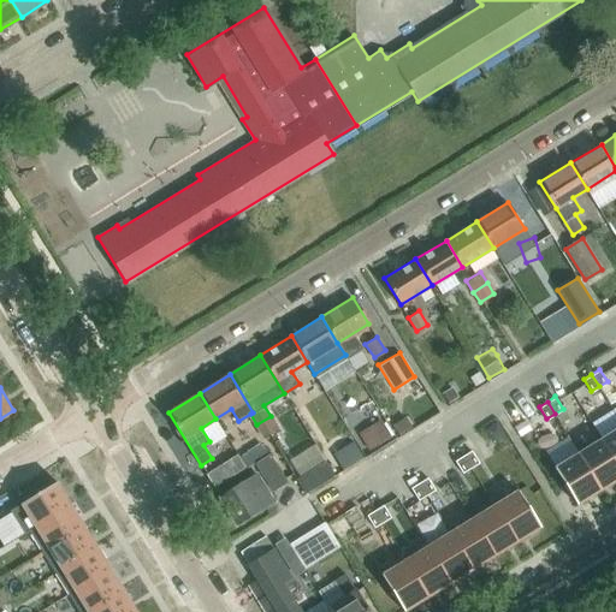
[(271,416),(256,425),(264,437),(278,427),(271,416)]
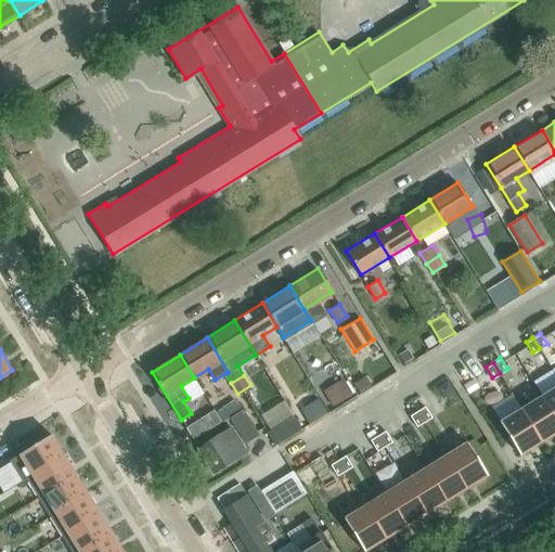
[(343,376),(322,388),(332,405),(352,393),(343,376)]
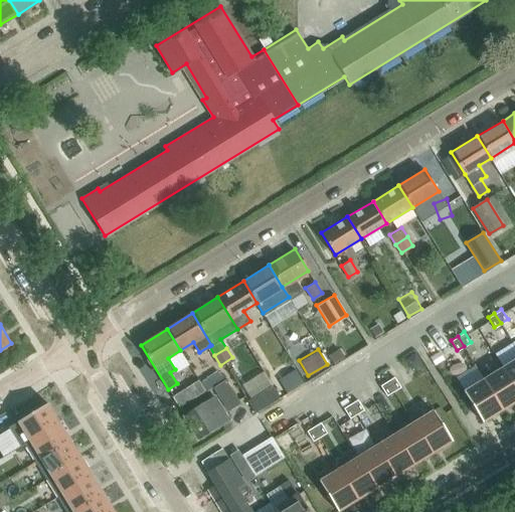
[(514,357),(502,366),(514,387),(514,357)]
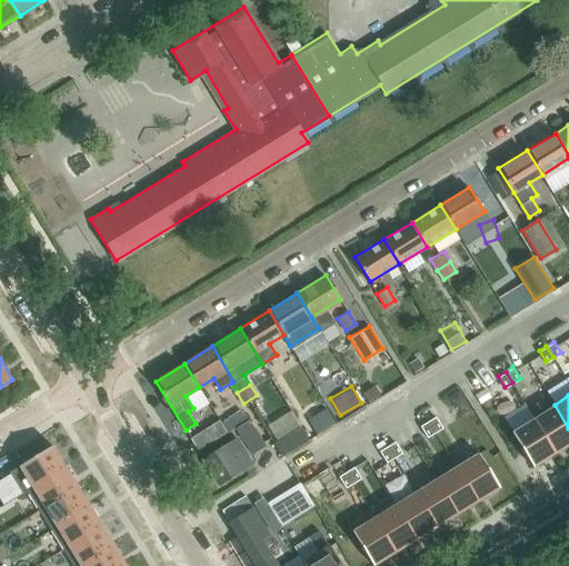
[(568,443),(568,428),(555,405),(533,418),(555,452),(568,443)]
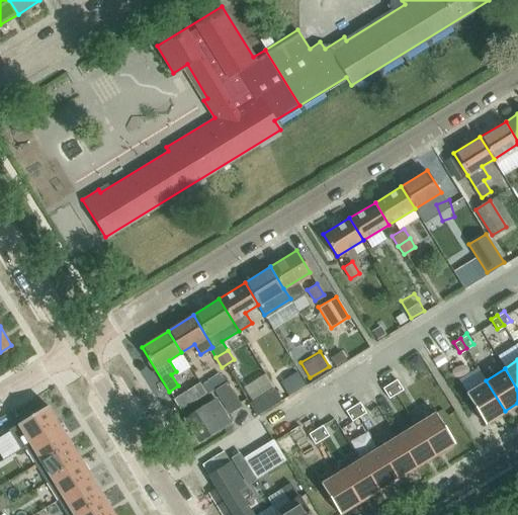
[(263,370),(242,383),(250,397),(272,383),(263,370)]
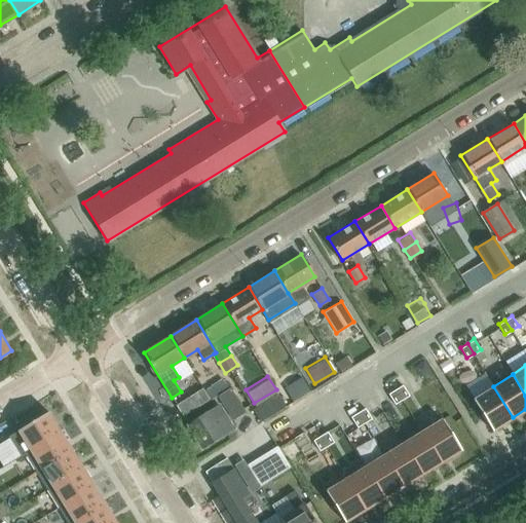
[(403,383),(396,388),(402,399),(409,395),(403,383)]
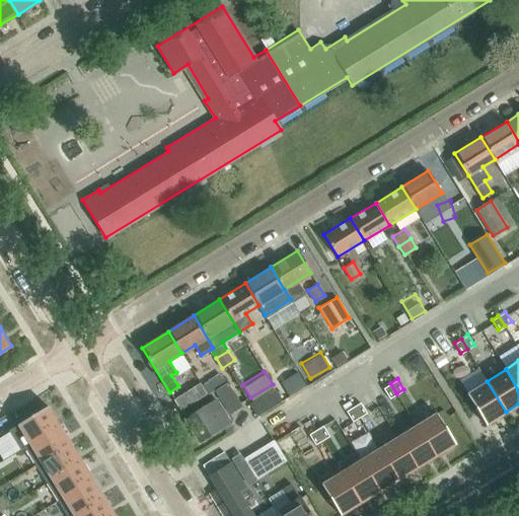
[(215,388),(230,413),(242,404),(227,381),(215,388)]
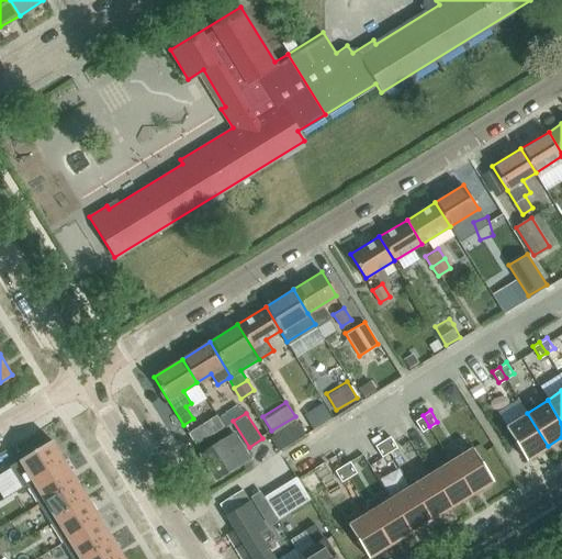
[(548,446),(527,413),(505,426),(526,459),(548,446)]
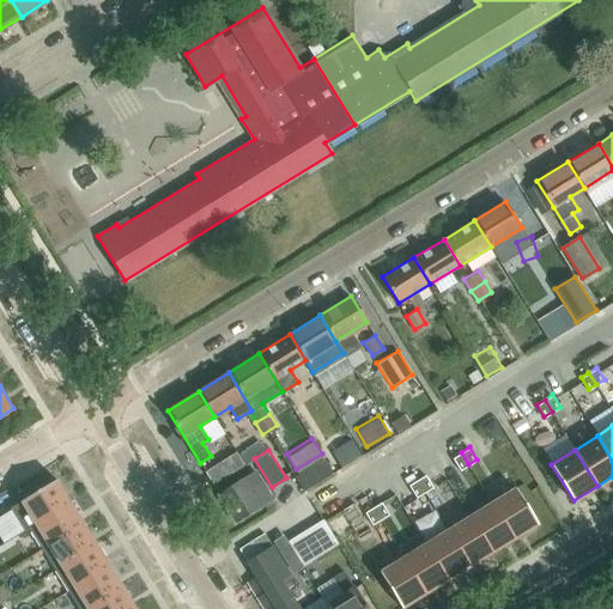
[(212,483),(244,464),(236,451),(204,470),(212,483)]
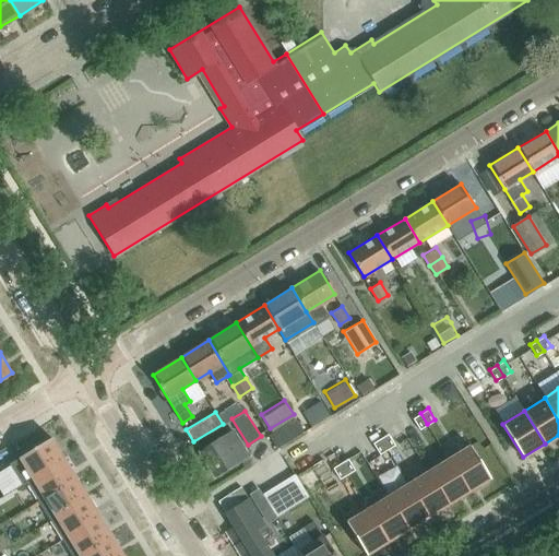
[(420,413),(413,417),(419,428),(427,424),(420,413)]
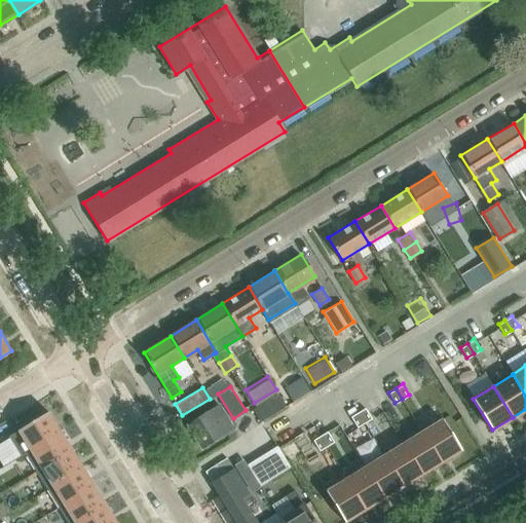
[(261,420),(285,405),(277,393),(253,408),(261,420)]
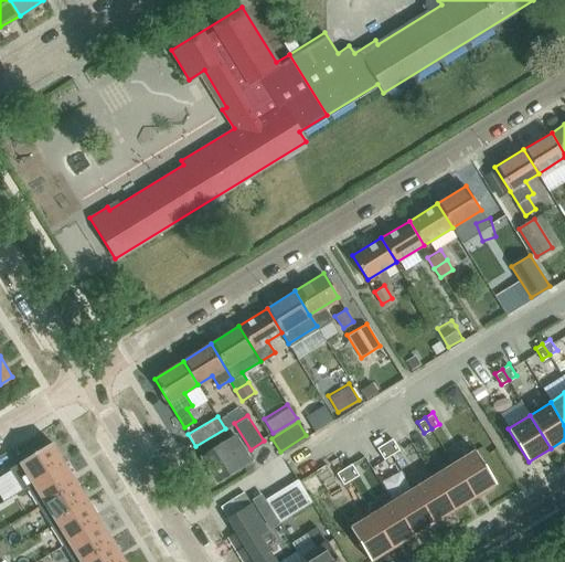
[(219,481),(247,463),(231,436),(202,454),(219,481)]
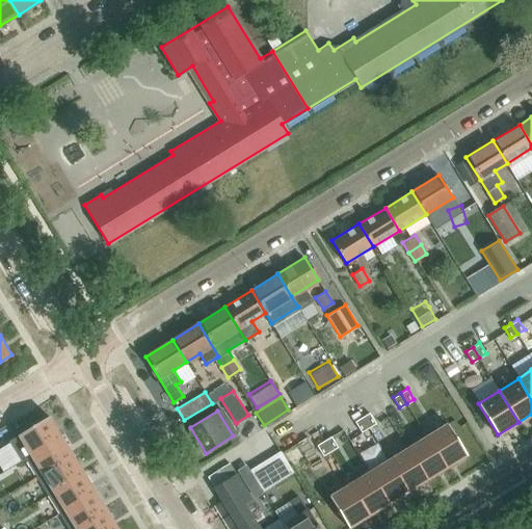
[(369,412),(362,416),(369,427),(375,422),(369,412)]
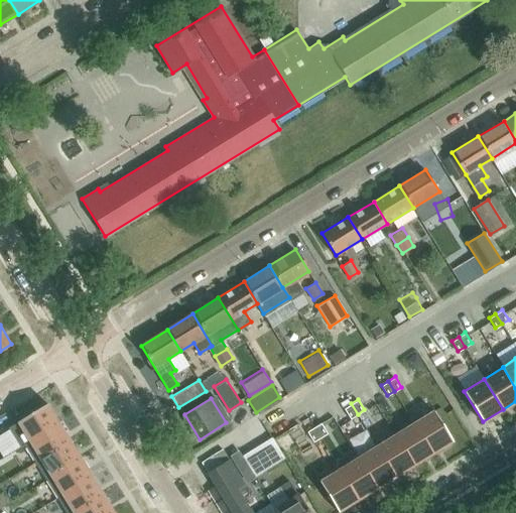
[(24,442),(58,421),(47,402),(8,426),(20,445),(24,443),(24,442)]
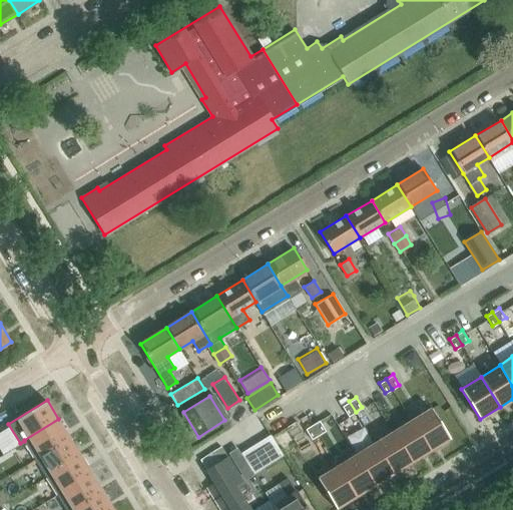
[(349,401),(342,406),(349,416),(356,412),(349,401)]
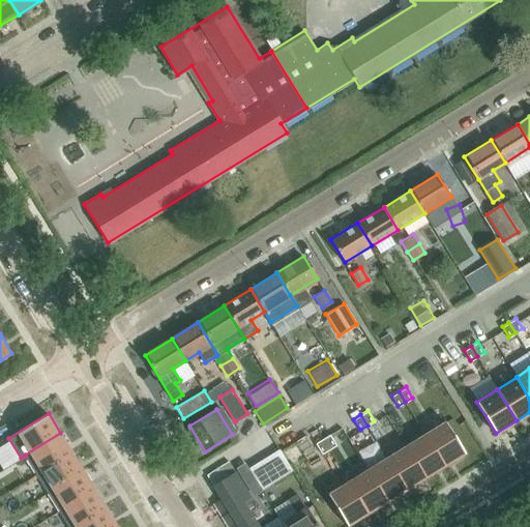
[(446,420),(424,434),(444,465),(465,452),(446,420)]
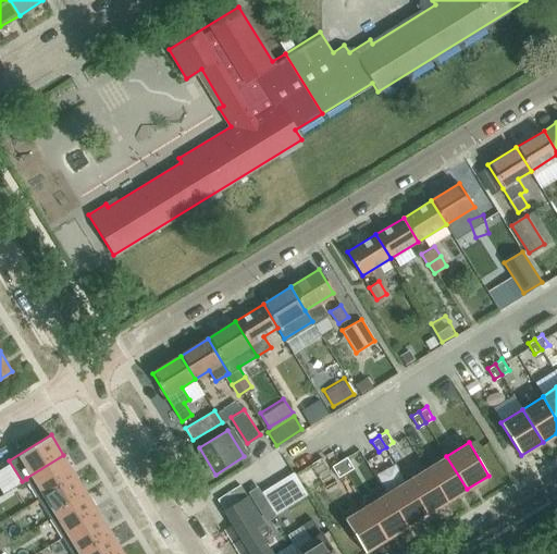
[(63,455),(26,478),(26,479),(38,497),(75,475),(63,455)]
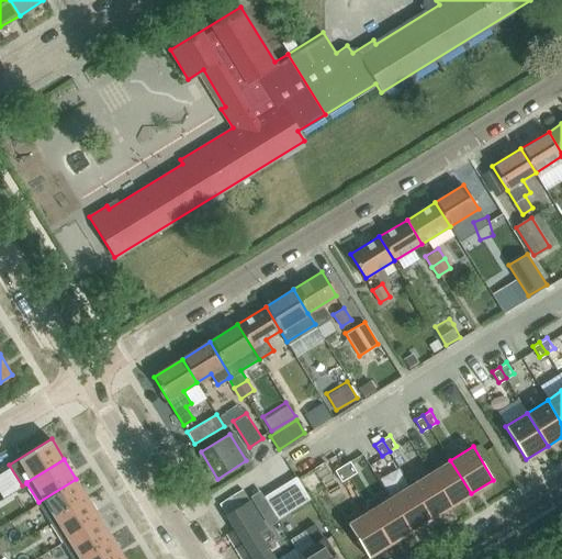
[(349,460),(341,465),(349,476),(357,471),(349,460)]
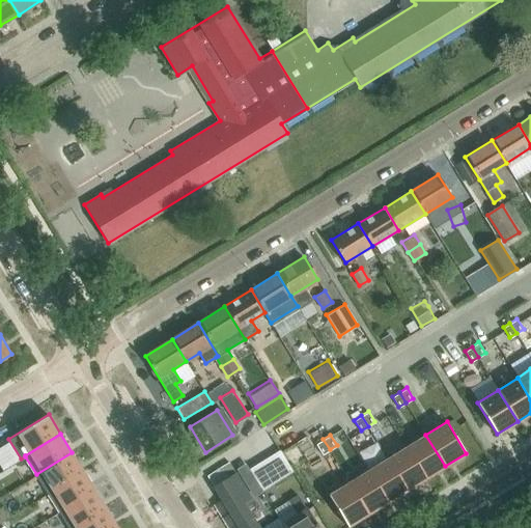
[(425,435),(407,446),(412,454),(426,478),(445,466),(425,435)]
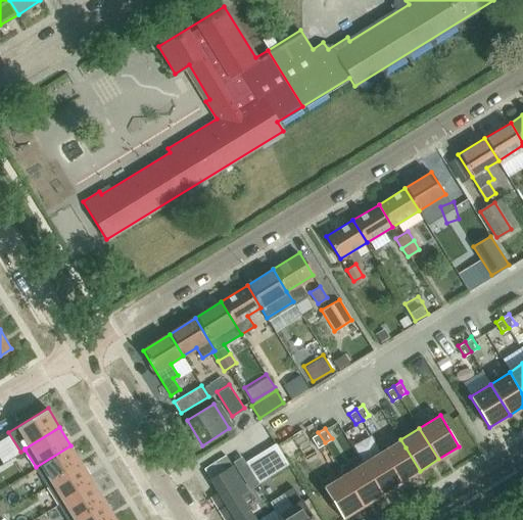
[(318,432),(311,436),(318,447),(325,442),(318,432)]
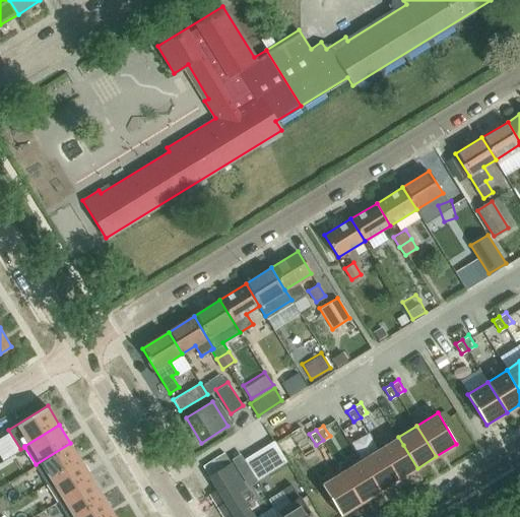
[(398,437),(380,449),(398,479),(417,468),(403,445),(398,437)]
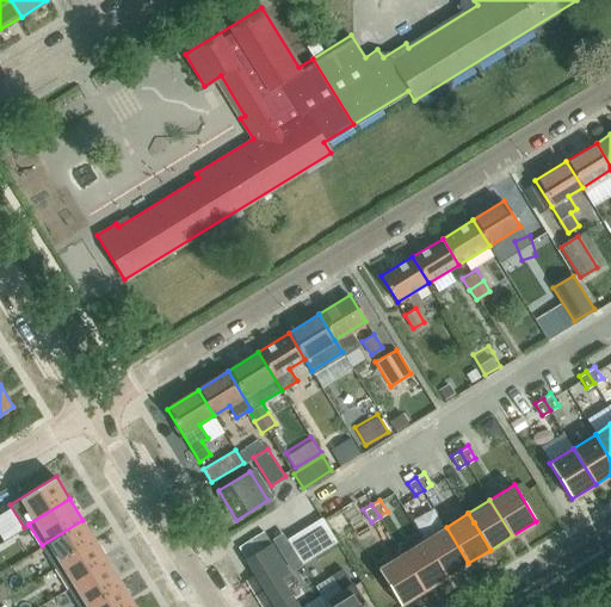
[(302,563),(337,542),(322,516),(287,539),(302,563)]
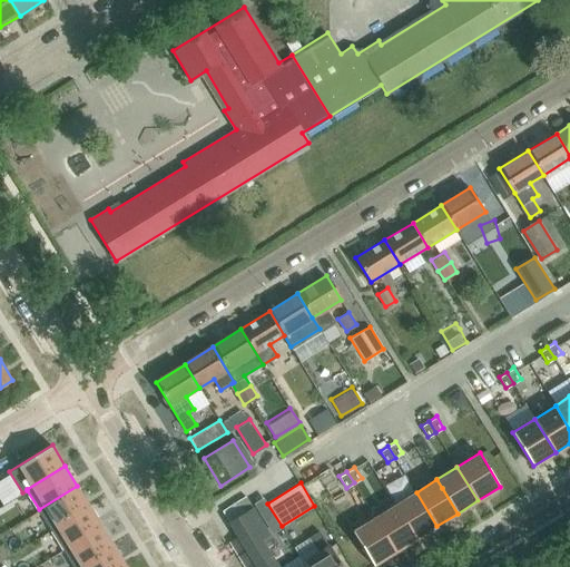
[(77,486),(39,509),(51,529),(89,506),(77,486)]
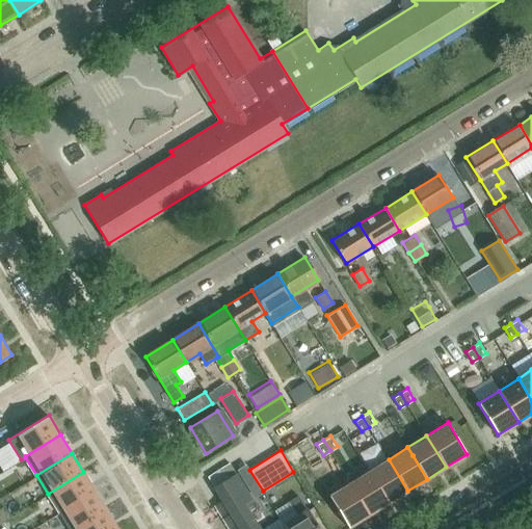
[(389,459),(369,471),(389,502),(404,494),(407,491),(389,459)]
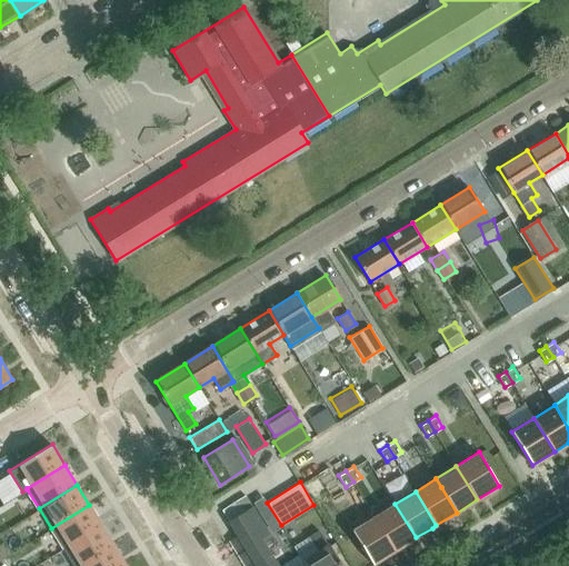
[(395,504),(375,516),(396,550),(407,543),(416,537),(395,504)]
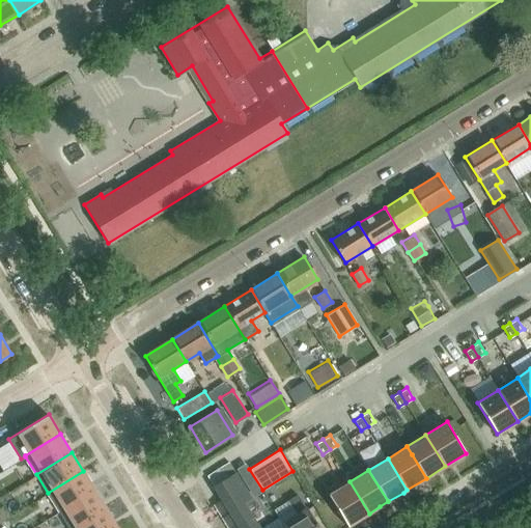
[(83,471),(48,493),(58,511),(94,489),(83,471)]
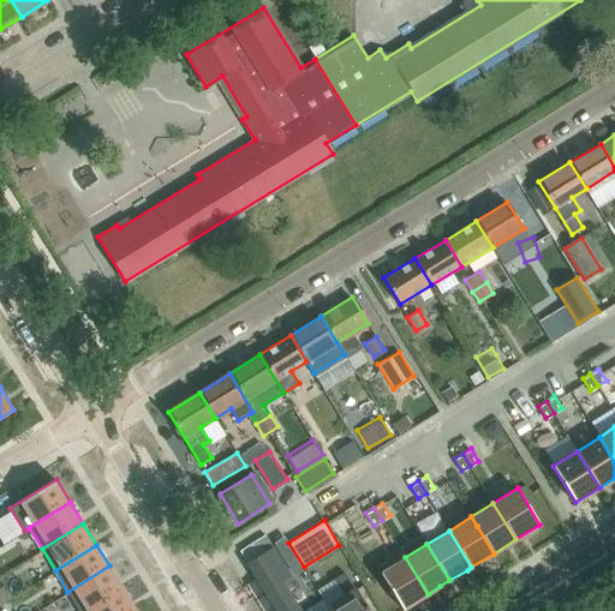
[(292,579),(291,576),(273,547),(248,563),(276,610),(330,610),(329,610),(327,610),(300,610),(297,605),(314,597),(300,574),(292,579)]
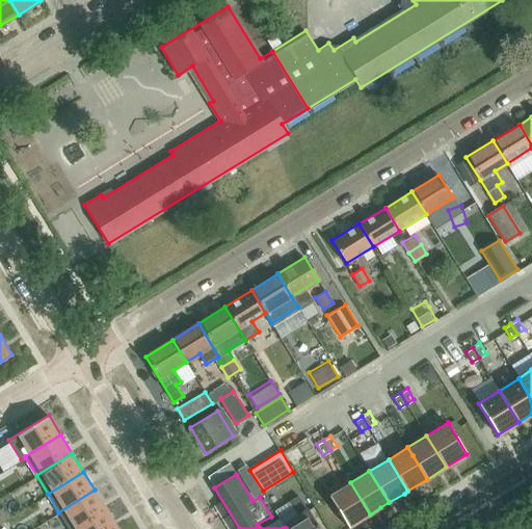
[(350,482),(329,496),(349,527),(356,522),(370,514),(350,482)]
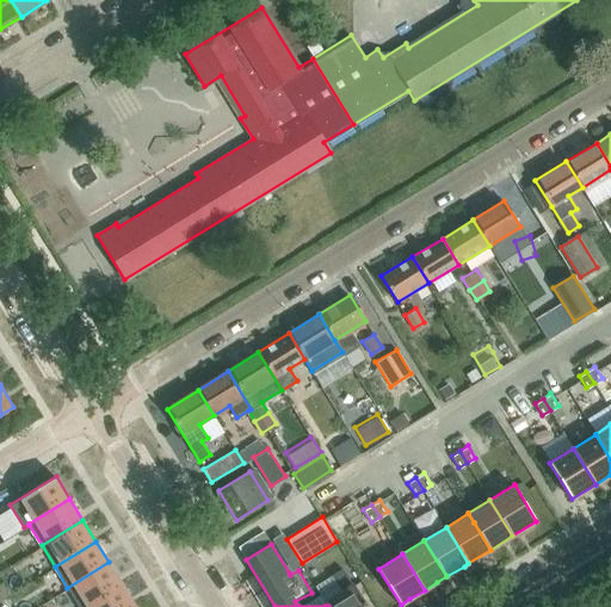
[(109,562),(67,588),(79,606),(82,606),(122,583),(109,562)]
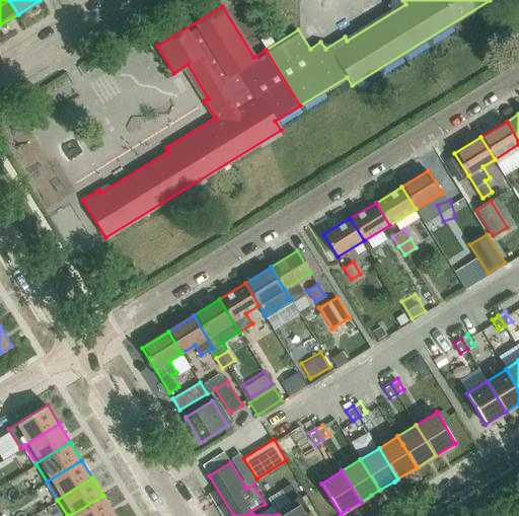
[(276,511),(278,515),(279,515),(311,515),(291,483),(281,489),(281,488),(267,496),(276,511)]
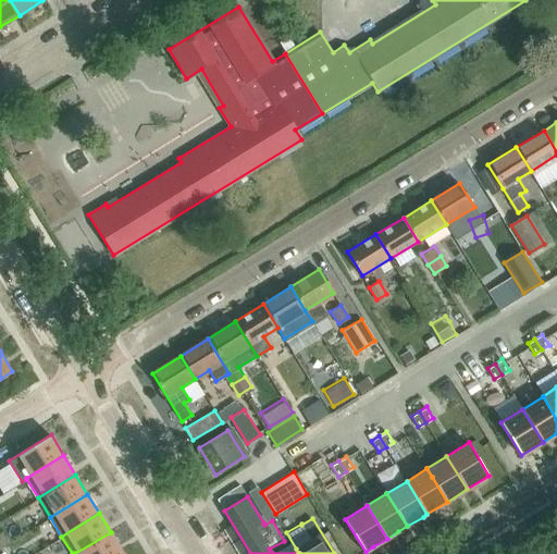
[(111,532),(75,553),(119,553),(123,552),(111,532)]
